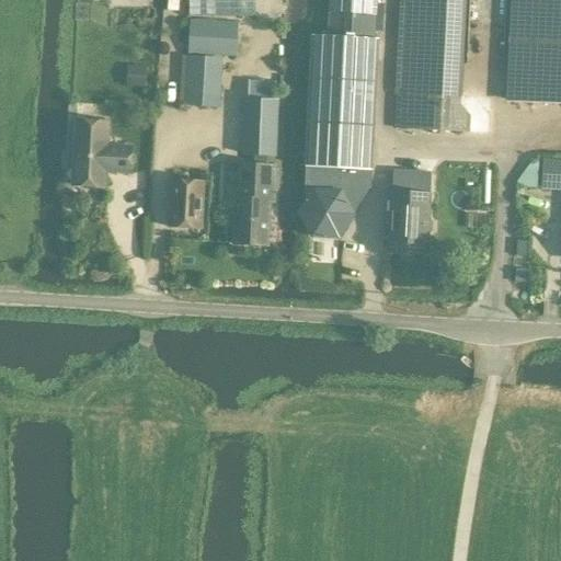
[(190,0),(190,18),(221,18),(255,18),(254,0),(190,0)]
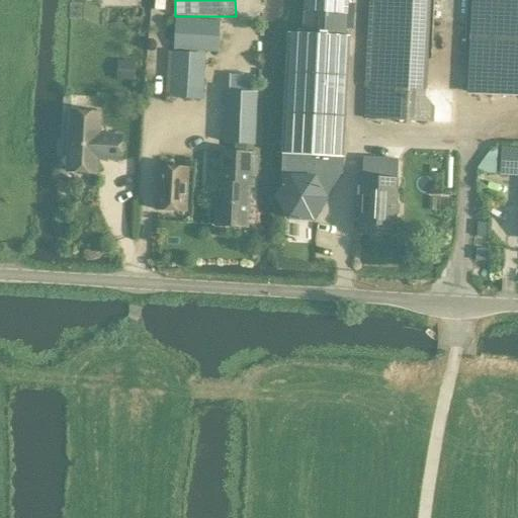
[(367,88),(365,118),(450,123),(452,92),(413,90),(417,0),(376,0),(371,88),(367,88)]
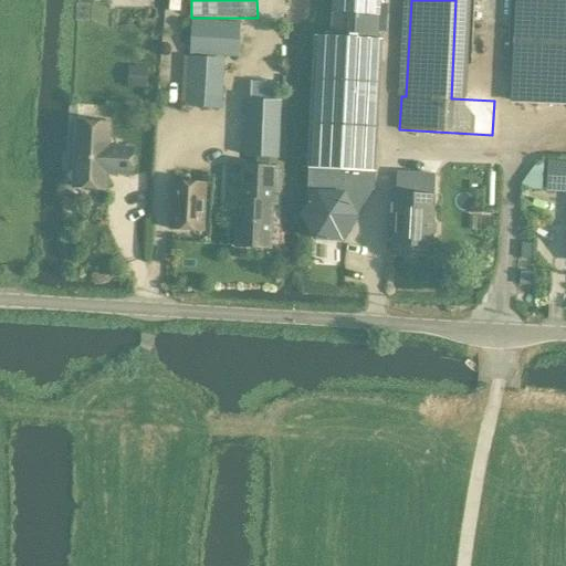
[(565,0),(520,0),(515,94),(515,102),(565,104),(565,0)]
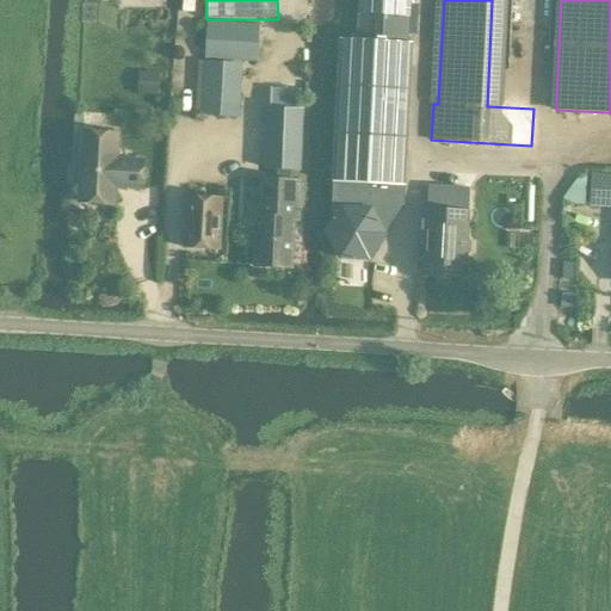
[(208,23),(205,60),(257,62),(259,25),(208,23)]
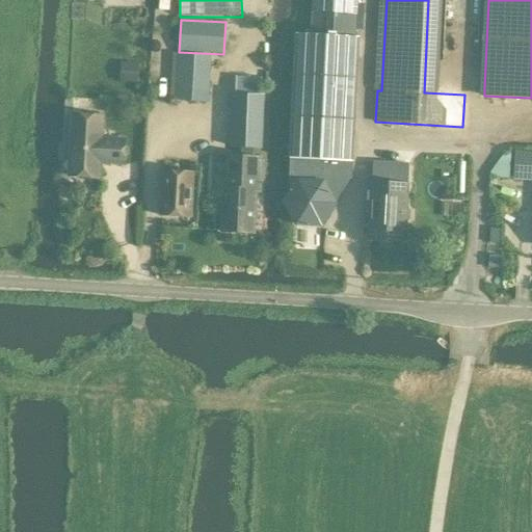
[(295,64),(288,158),(291,158),(351,162),(360,37),(355,37),(312,34),(300,33),(298,33),(296,33),(295,64)]
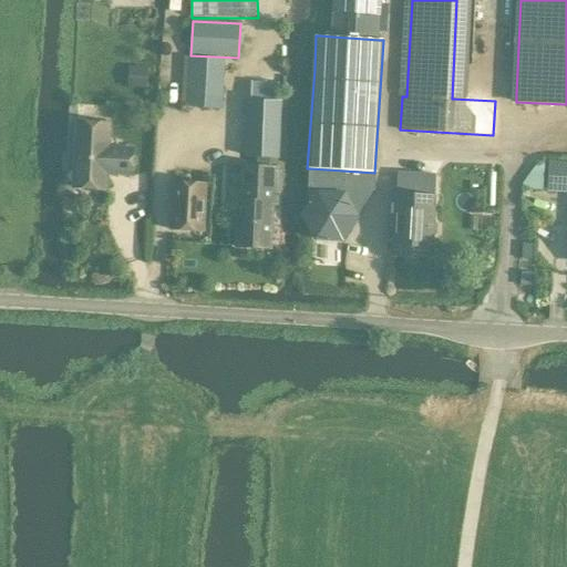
[(187,106),(222,109),(225,61),(191,59),(187,106)]
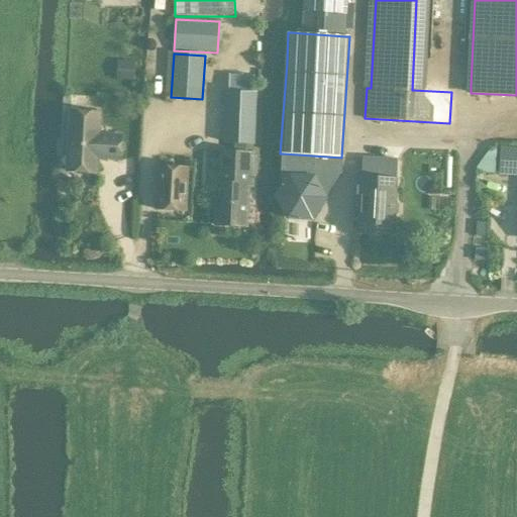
[(225,91),(223,141),(254,142),(256,93),(225,91)]
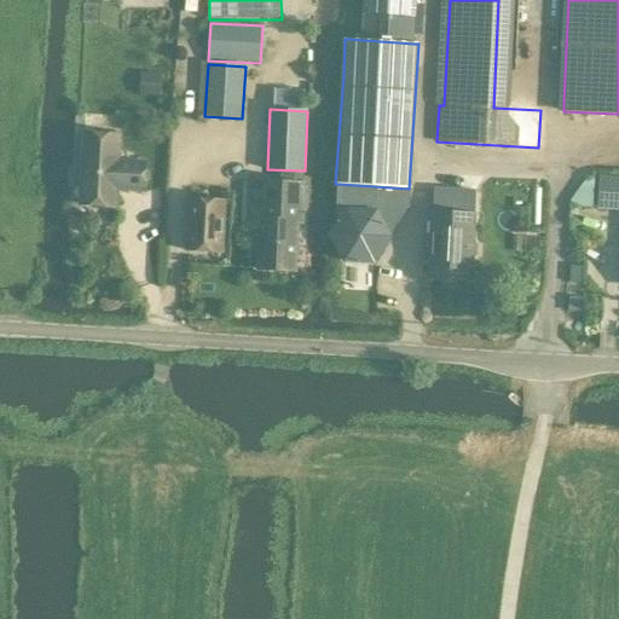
[(84,133),(80,206),(116,207),(117,191),(144,192),(145,163),(120,162),(121,136),(84,133)]
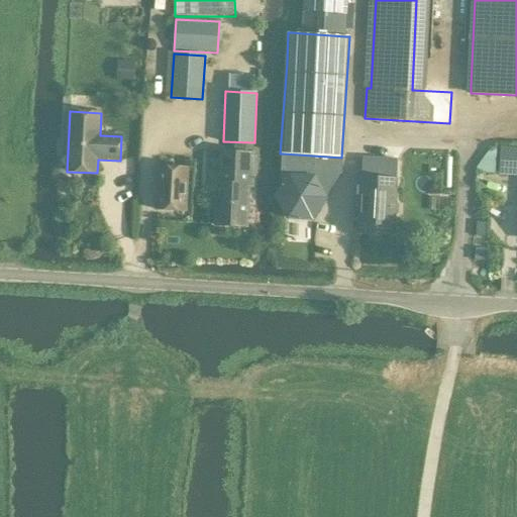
[(498,175),(516,176),(516,149),(499,149),(498,175)]
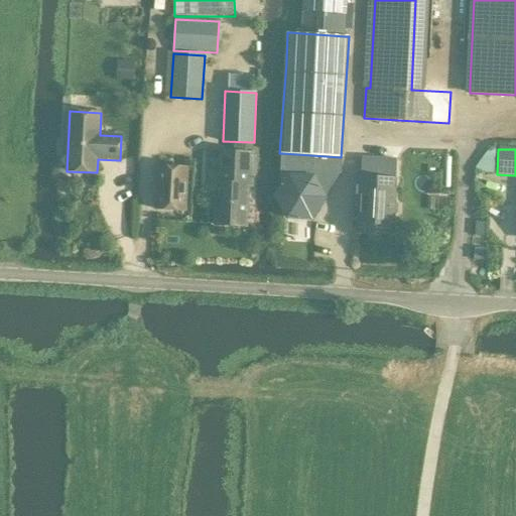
[(216,225),(247,227),(248,186),(252,186),(254,154),(223,152),(221,183),(218,183),(216,225)]
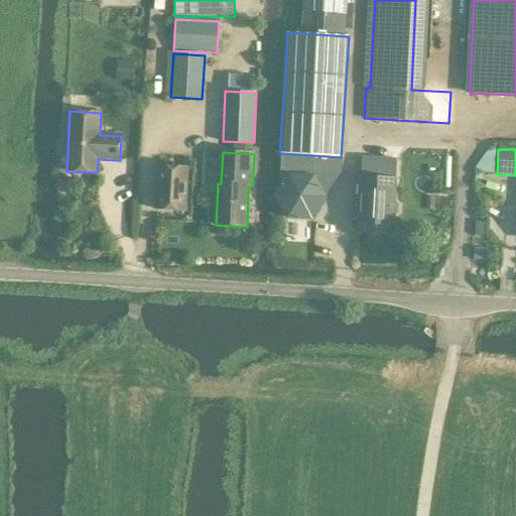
[(290,175),(276,196),(287,217),(311,219),(325,199),(313,177),(340,178),(341,157),(282,153),(281,170),(290,170),(290,175)]
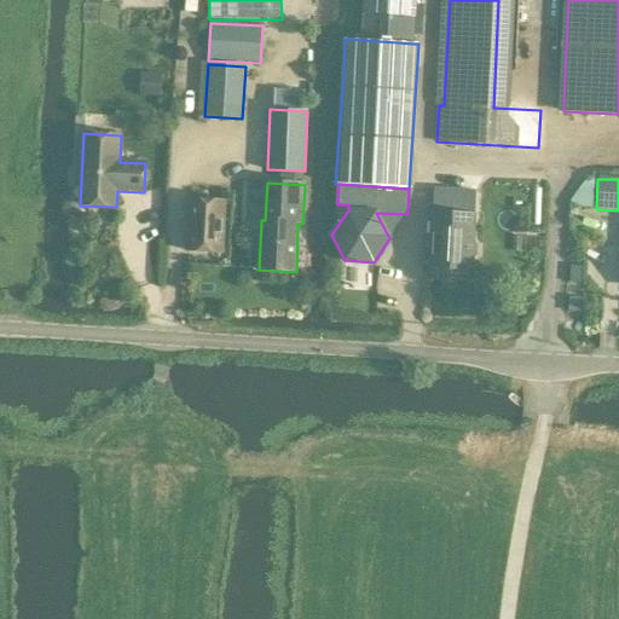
[(433,214),(429,278),(472,281),(473,260),(478,255),(478,246),(474,242),(475,215),(476,190),(434,187),(433,214)]
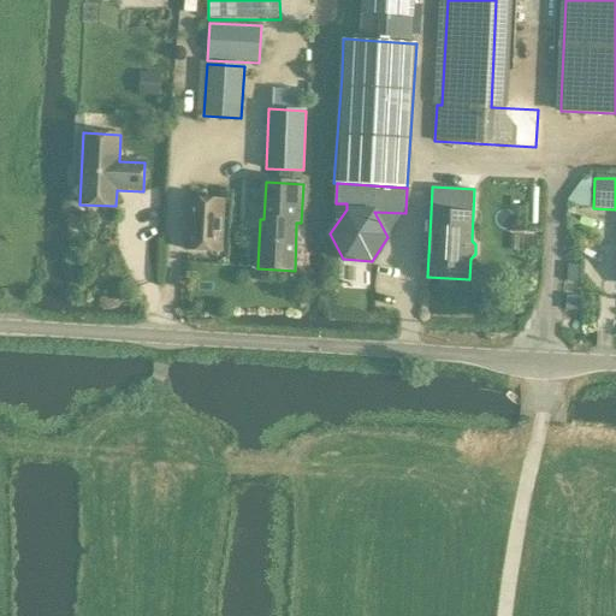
[(221,252),(225,201),(189,199),(185,250),(221,252)]
